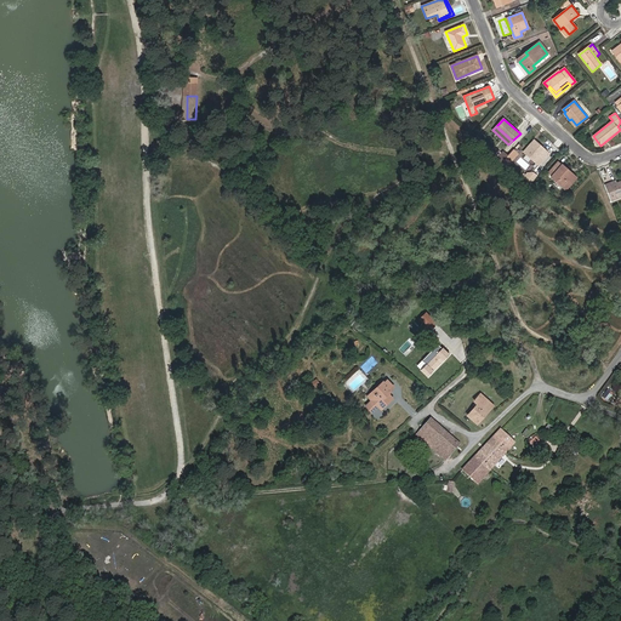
[(524,152),(540,165),(550,154),(534,140),(524,152)]
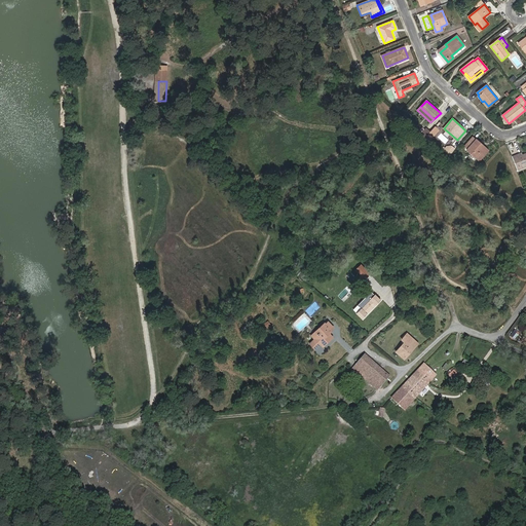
[(421,135),(424,138),(429,133),(426,128),(421,135)]
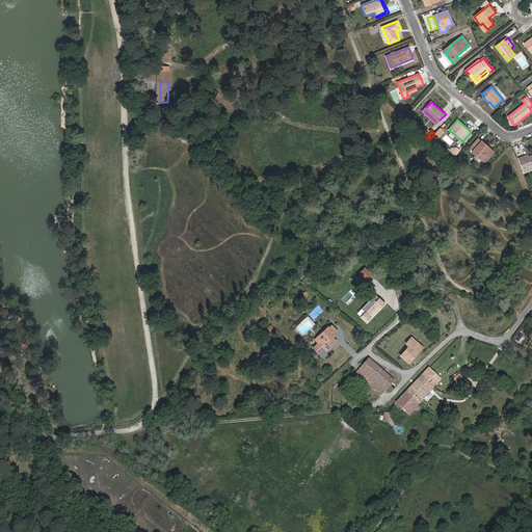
[(429,139),(433,143),(439,137),(434,134),(429,139)]
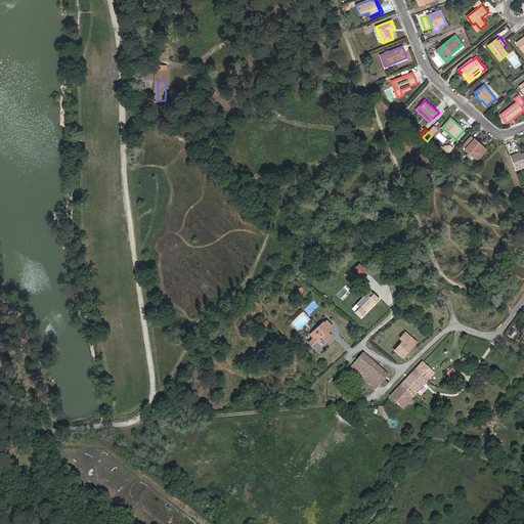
[(477,160),(485,151),(478,144),(479,143),(474,138),(473,139),(471,136),(463,145),(466,147),(465,148),(477,160)]
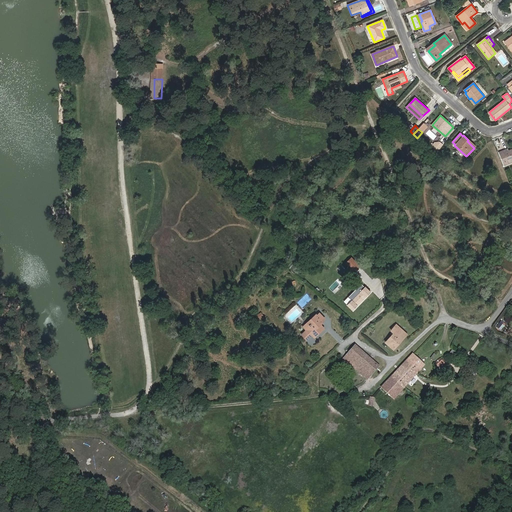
[(474,148),(476,147),(468,140),(467,141),(474,148)]
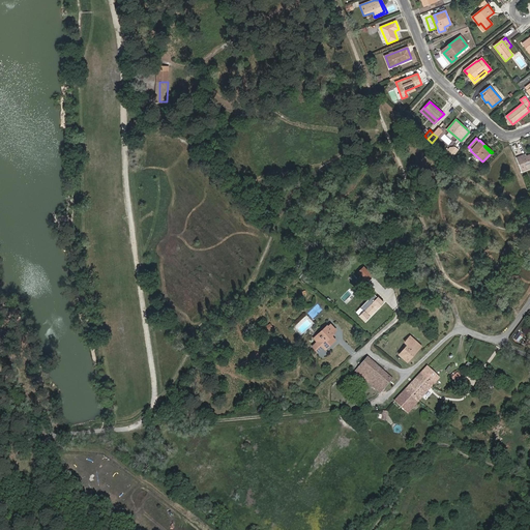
[(529,168),(529,167),(529,165),(529,154),(526,156),(525,154),(517,157),(522,172),(529,168)]
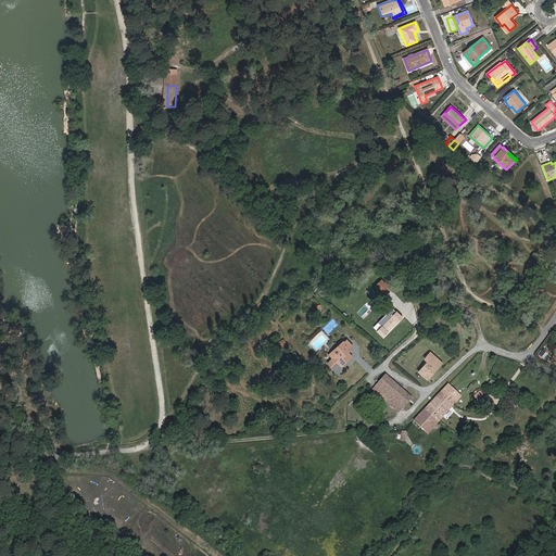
[(388,292),(391,289),(381,280),(379,282),(388,292)]
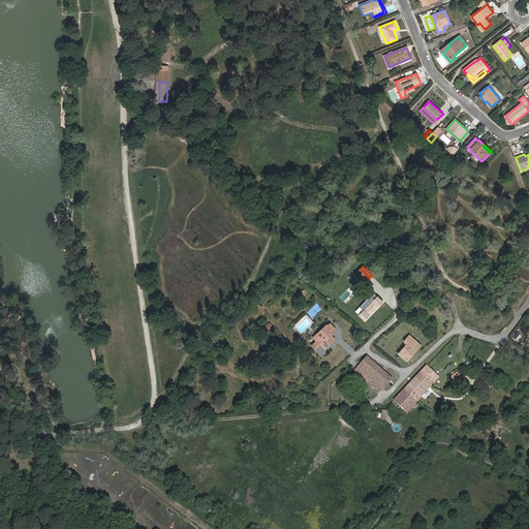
[(377,308),(377,307),(383,302),(378,297),(376,299),(371,293),(368,298),(372,302),(365,309),(365,310),(359,315),(364,320),(370,315),(377,308)]
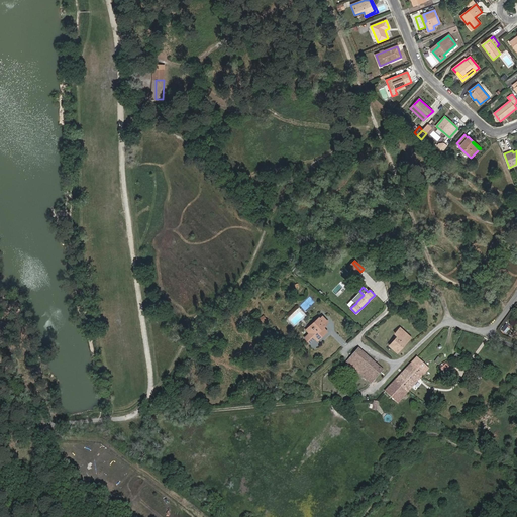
[(317,341),(325,333),(321,330),(323,327),(326,325),(325,324),(320,319),(319,317),(314,322),(316,325),(309,332),(310,333),(305,338),(309,343),(314,338),(317,341)]
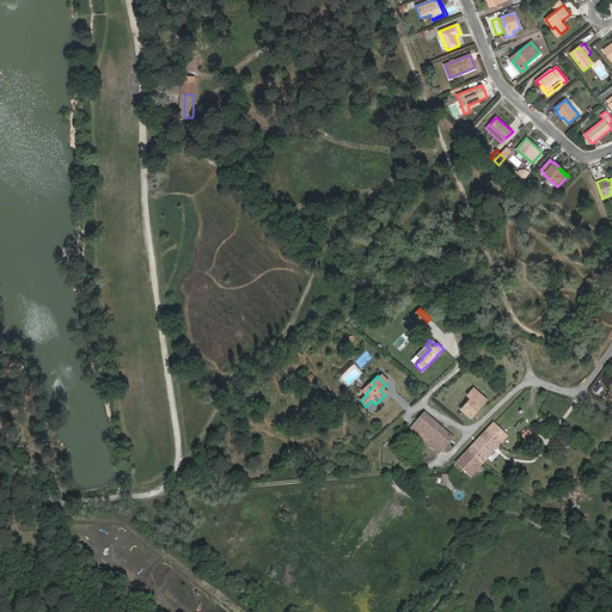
[(372,381),(362,390),(366,393),(374,385),(372,381)]
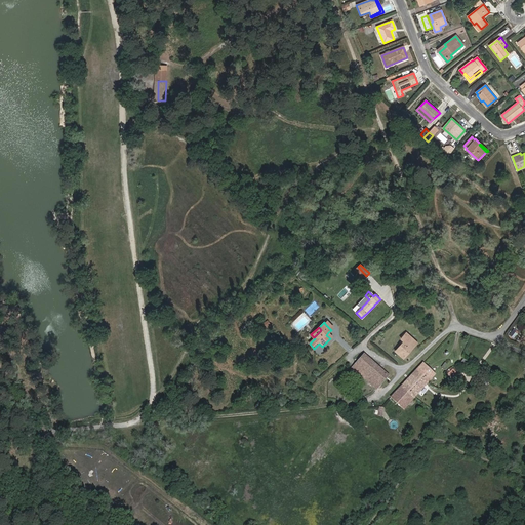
[(417,342),(406,332),(405,334),(408,338),(407,340),(413,347),(417,342)]
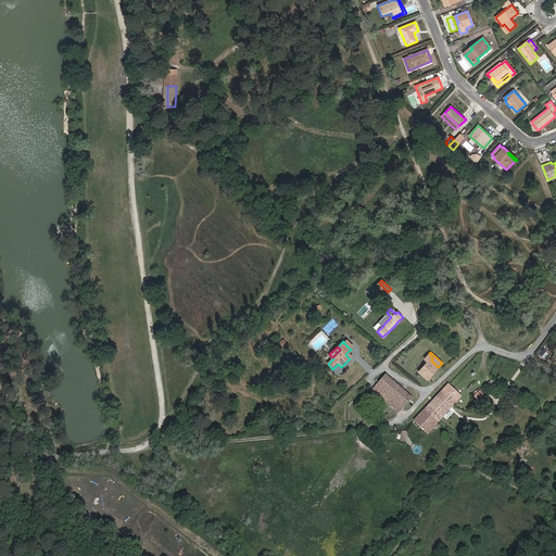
[(418,371),(427,379),(438,367),(431,361),(432,358),(429,354),(425,359),(428,362),(418,371)]
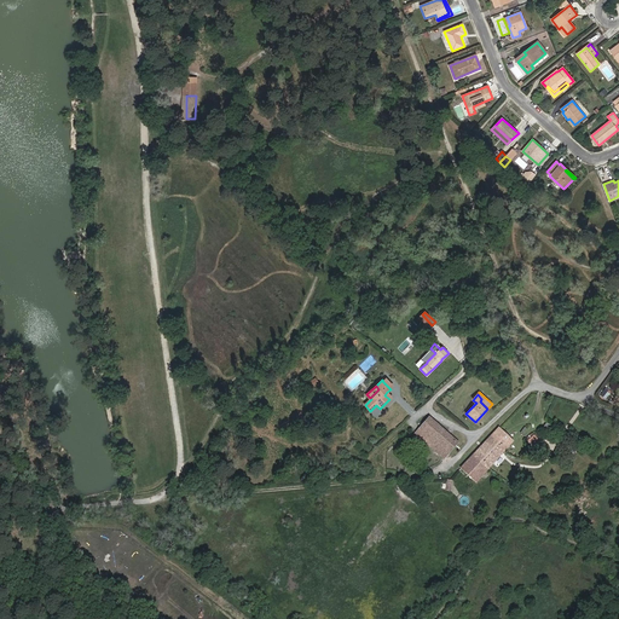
[(429,418),(416,433),(435,451),(450,435),(429,418)]
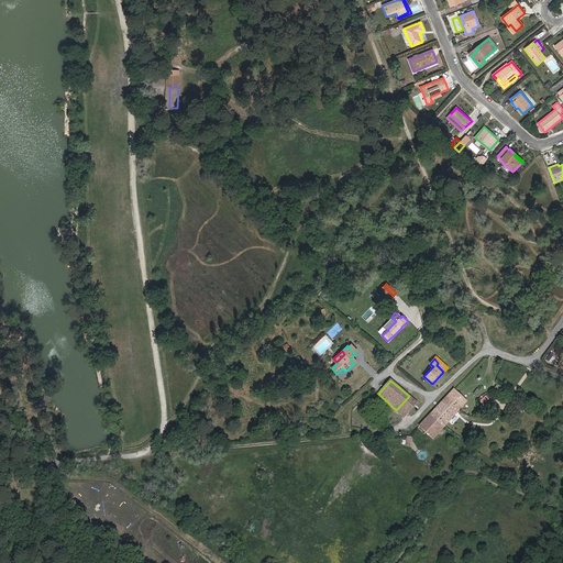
[(466,401),(453,389),(430,415),(443,427),(466,401)]
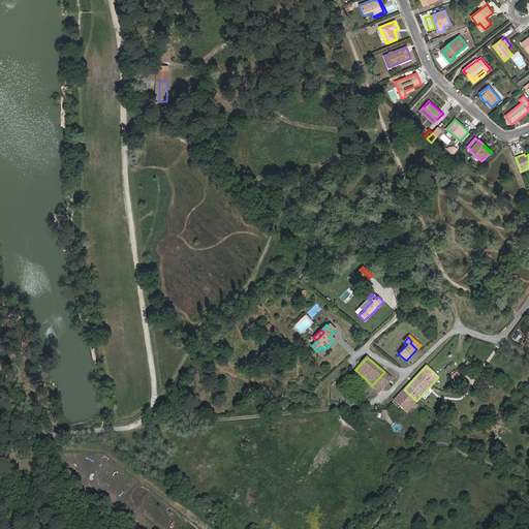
[(372,385),(379,392),(392,378),(384,372),(372,385)]
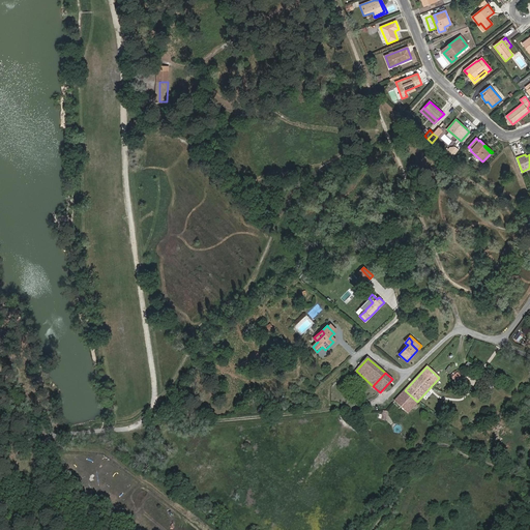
[(451,377),(458,384),(463,379),(458,373),(451,377)]
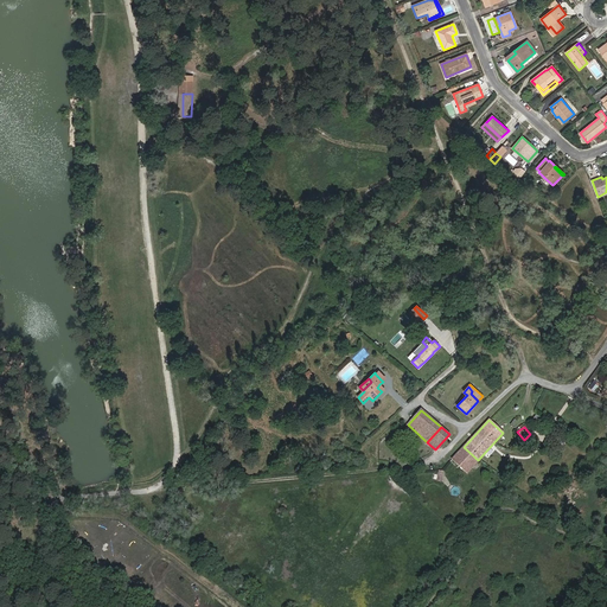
[(452,459),(467,473),(478,460),(464,447),(457,454),(452,459)]
